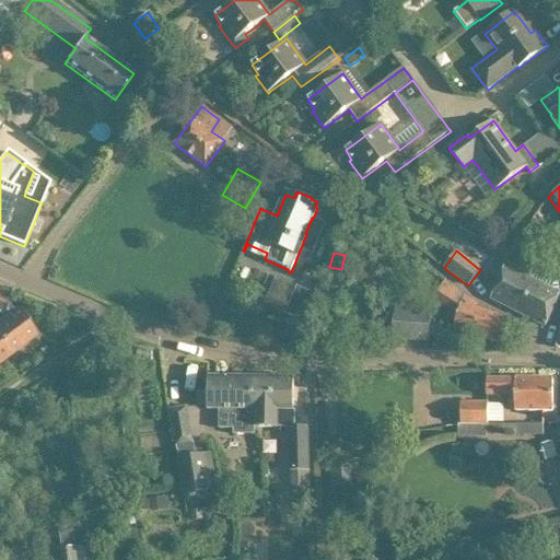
[(491,299),(546,326),(559,296),(559,294),(506,268),(491,299)]
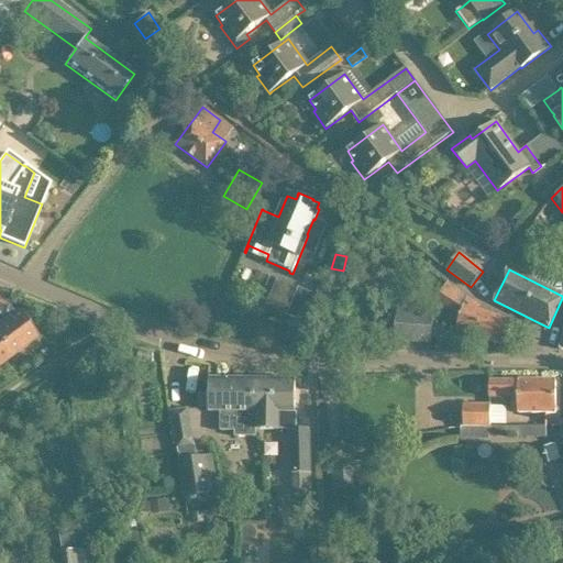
[(460,316),(455,331),(505,346),(511,321),(476,310),(478,306),(459,293),(461,290),(459,289),(457,290),(449,284),(450,283),(449,282),(433,302),(460,316)]
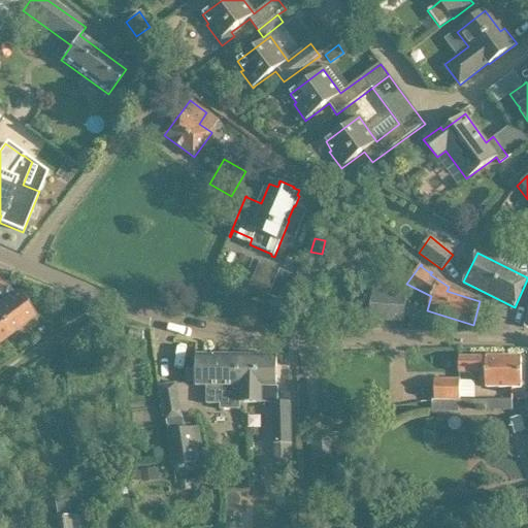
[(279,270),(268,297),(269,297),(270,296),(285,303),(286,302),(284,301),(293,279),(279,273),(281,270),(279,270)]
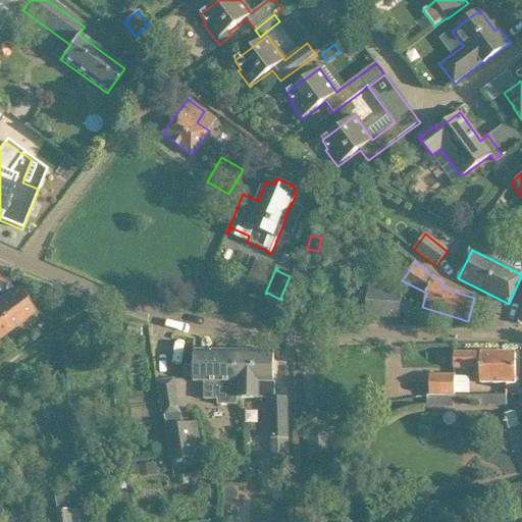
[(0,290),(4,292),(9,281),(0,276),(0,290)]
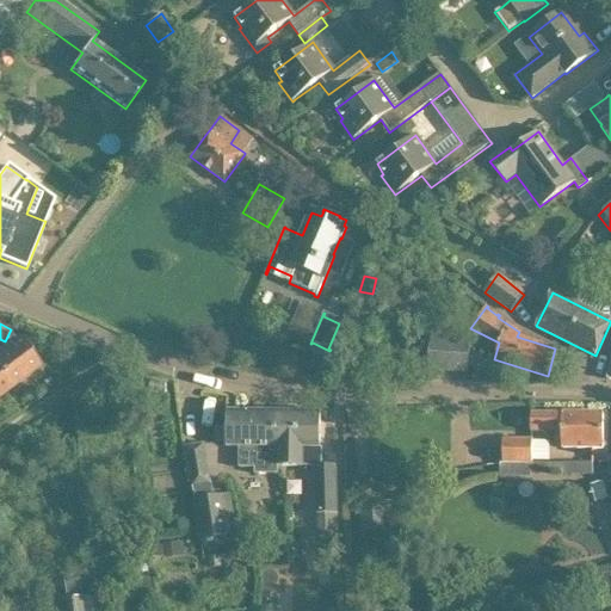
[(429,372),(468,374),(469,332),(431,331),(429,372)]
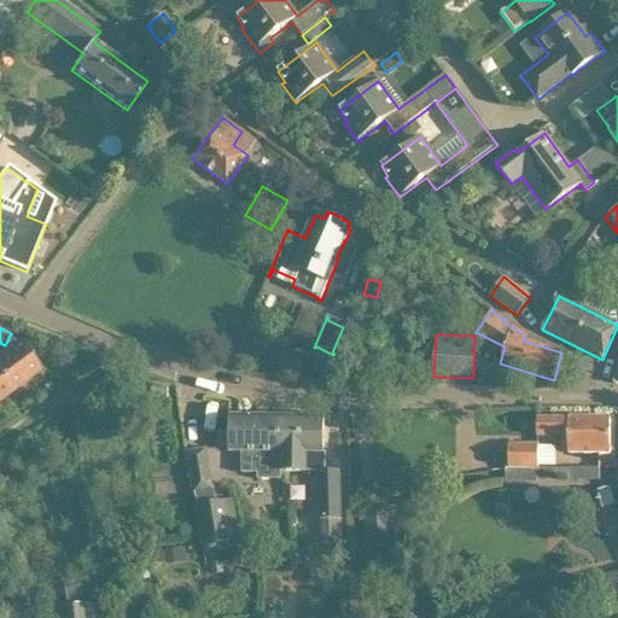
[(19,340),(0,355),(0,373),(13,391),(42,369),(19,340)]
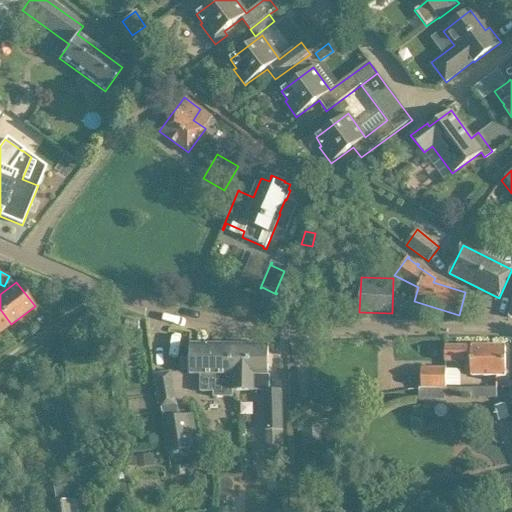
[(0,332),(11,324),(0,309),(0,332)]
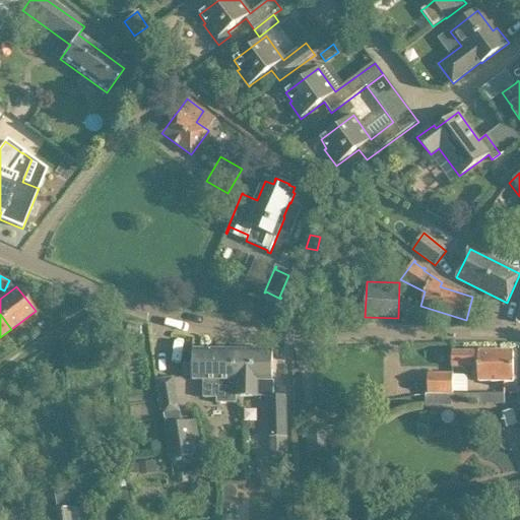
[(236,397),(238,397),(237,381),(235,382),(236,350),(193,349),(192,381),(204,381),(204,398),(215,398),(214,403),(236,403),(236,397)]
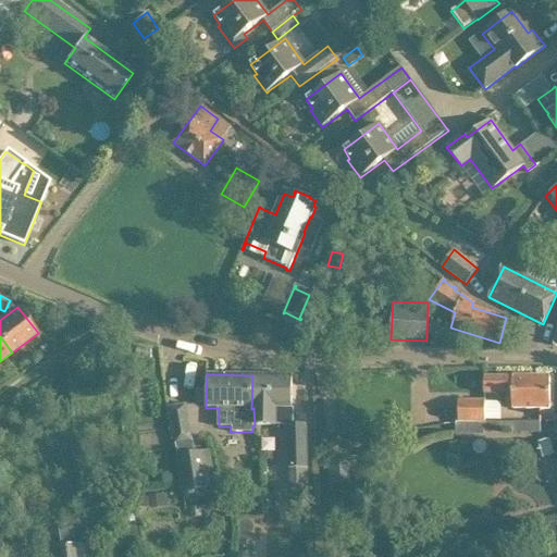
[(292,408),(293,376),(252,375),(251,409),(254,408),(255,425),(294,425),(294,408),(292,408)]
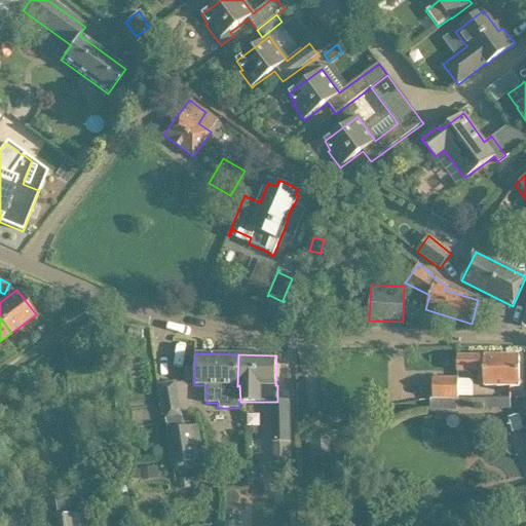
[(485,381),(485,386),(519,386),(519,357),(457,357),(457,372),(472,372),(472,377),(479,378),(479,381),(485,381)]
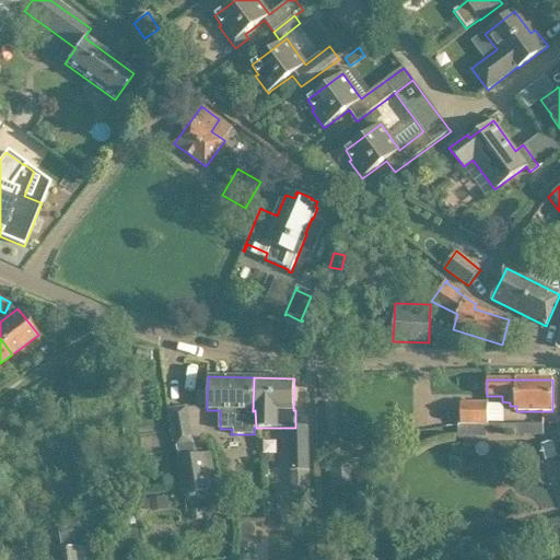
[(462,404),(462,424),(486,426),(488,426),(488,404),(462,404)]
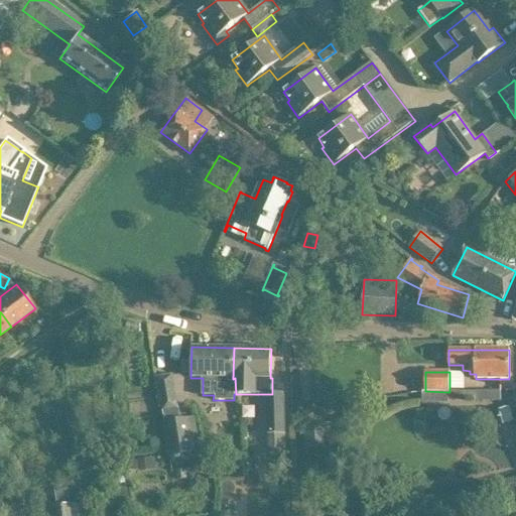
[(156,378),(158,390),(162,412),(178,409),(177,400),(174,387),(172,375),(156,378)]
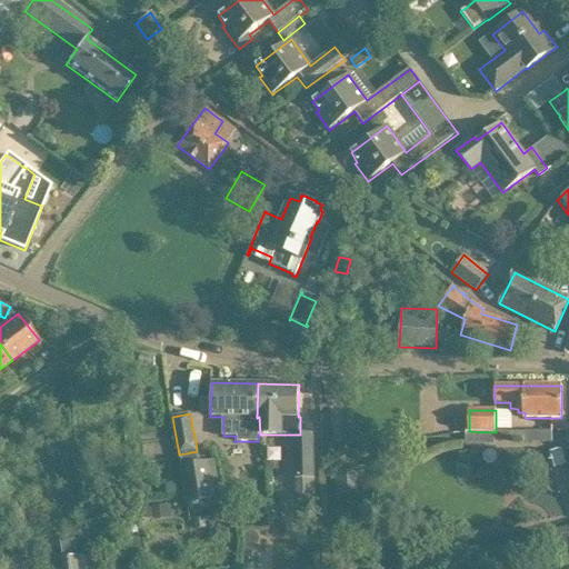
[(493,432),(469,431),(465,431),(466,443),(495,443),(493,432)]
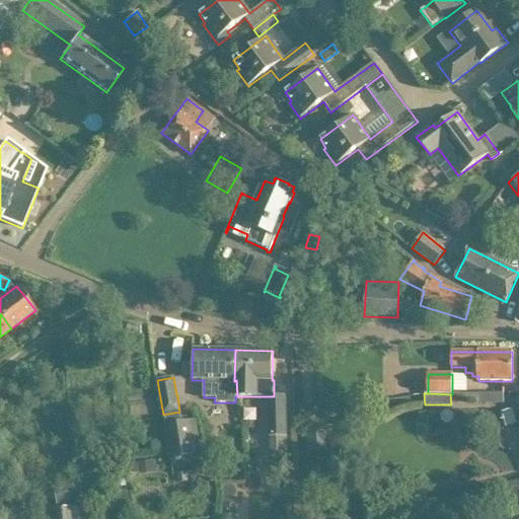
[(287,437),(286,396),(274,396),(268,396),(269,437),(287,437)]
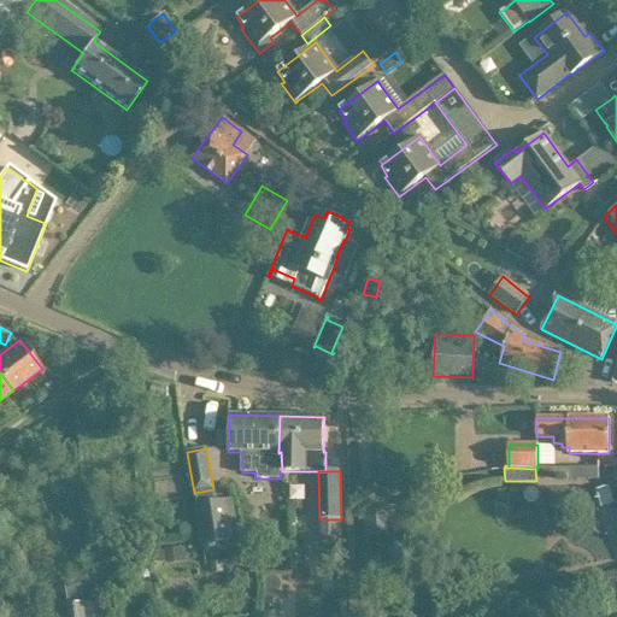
[(195,505),(201,546),(239,540),(233,500),(195,505)]
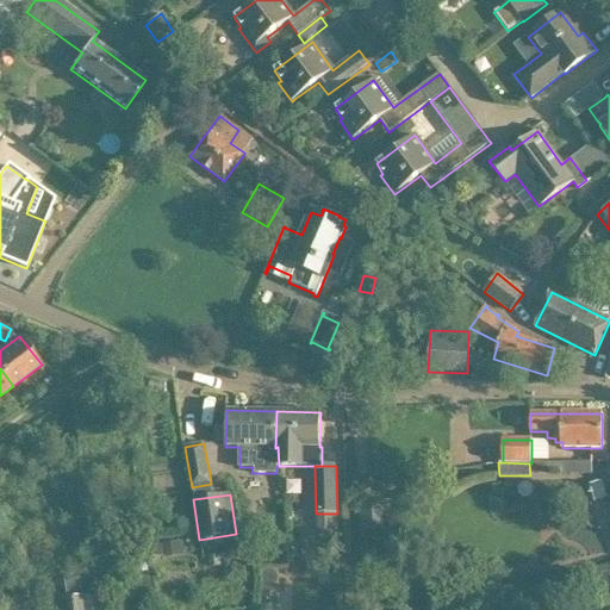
[(181,543),(165,545),(166,558),(184,555),(181,543)]
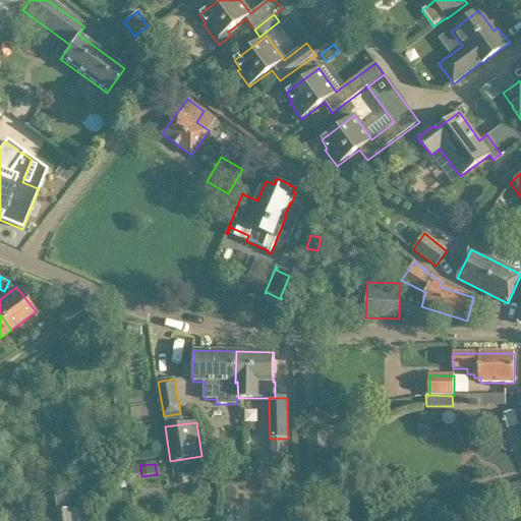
[(204,467),(195,468),(196,477),(206,475),(204,467)]
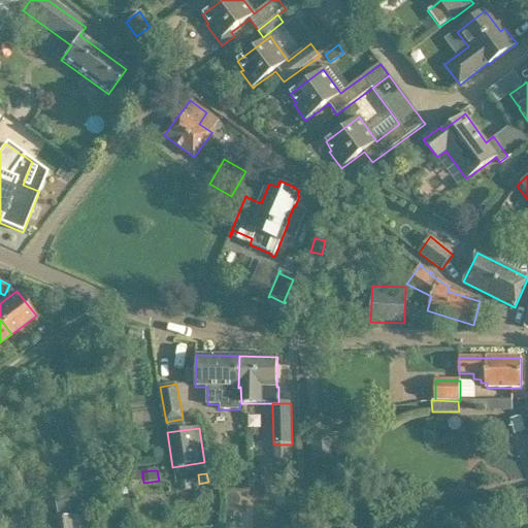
[(73,527),(71,517),(56,519),(57,527),(73,527)]
